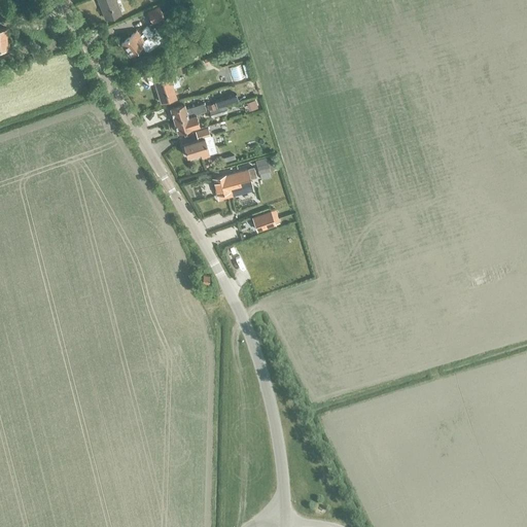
[(98,0),(105,19),(120,13),(115,0),(98,0)]
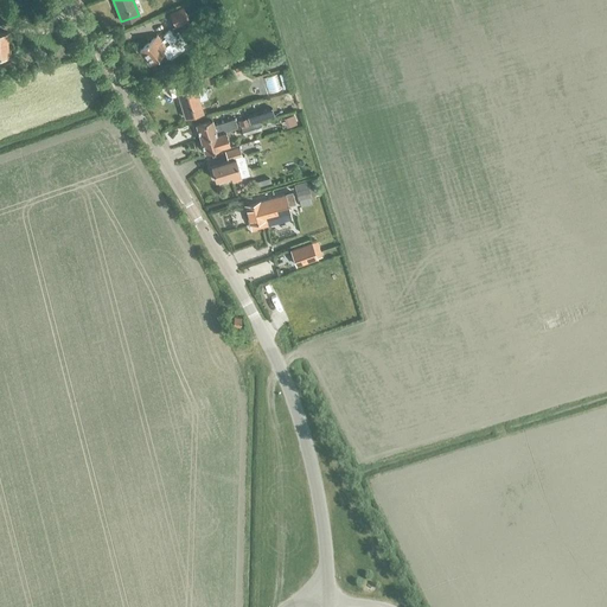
[(170,12),(176,26),(190,20),(184,6),(170,12)]
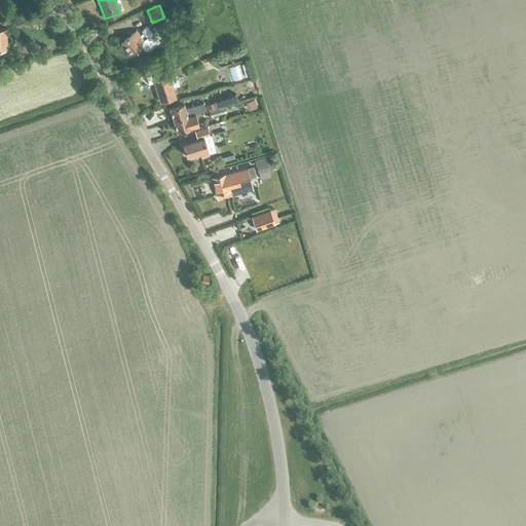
[(10,38),(6,26),(0,27),(0,63),(2,63),(3,67),(11,65),(9,57),(17,54),(13,38),(10,38)]
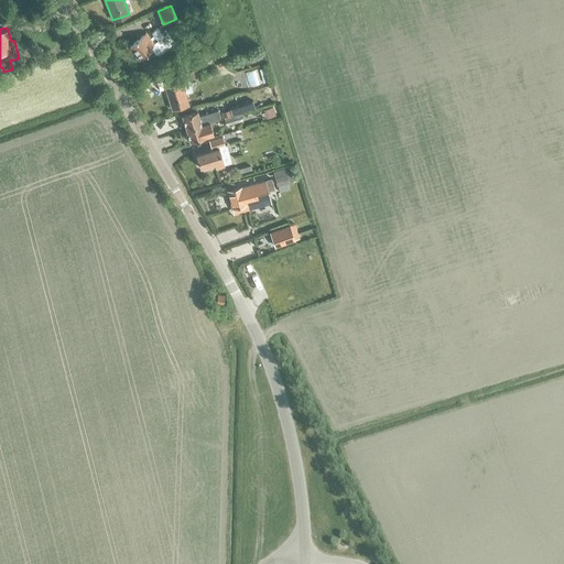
[(155,53),(165,45),(160,39),(164,35),(158,28),(152,32),(159,41),(154,44),(145,33),(129,46),(140,60),(152,50),(155,53)]
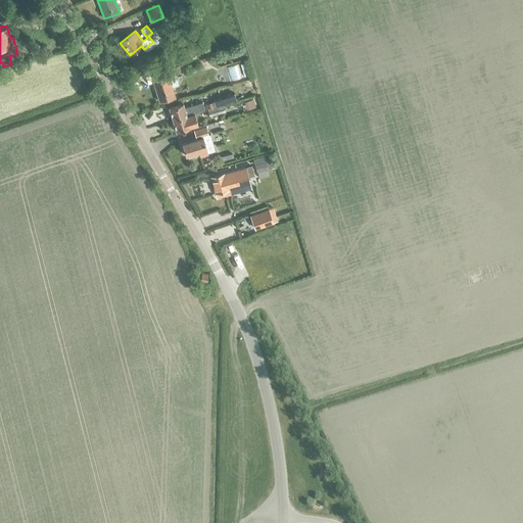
[(153,81),(159,102),(175,98),(172,86),(178,84),(173,66),(158,72),(160,79),(153,81)]
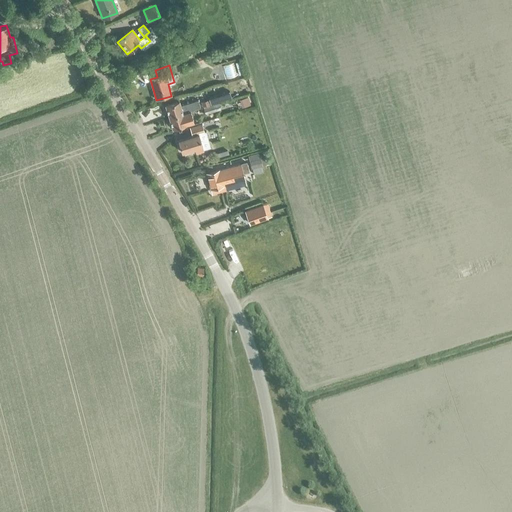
[(169,117),(190,111),(200,108),(198,101),(180,106),(179,102),(165,106),(169,117)]
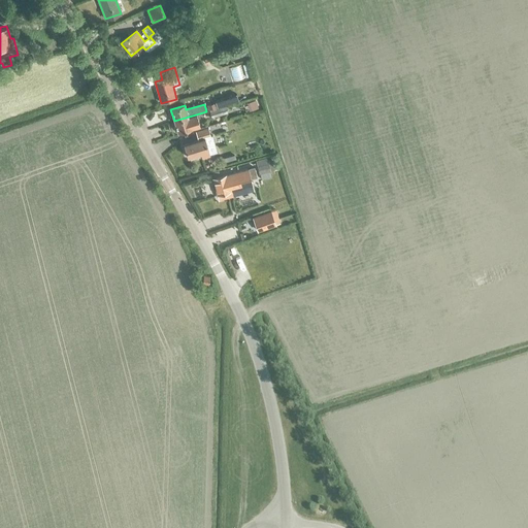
[(209,111),(211,119),(227,113),(225,107),(209,111)]
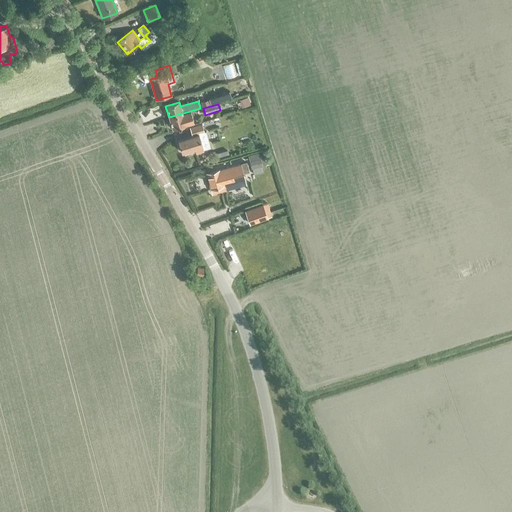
[(190,111),(169,117),(170,122),(169,123),(170,128),(172,128),(172,129),(186,125),(186,124),(193,121),(190,111)]
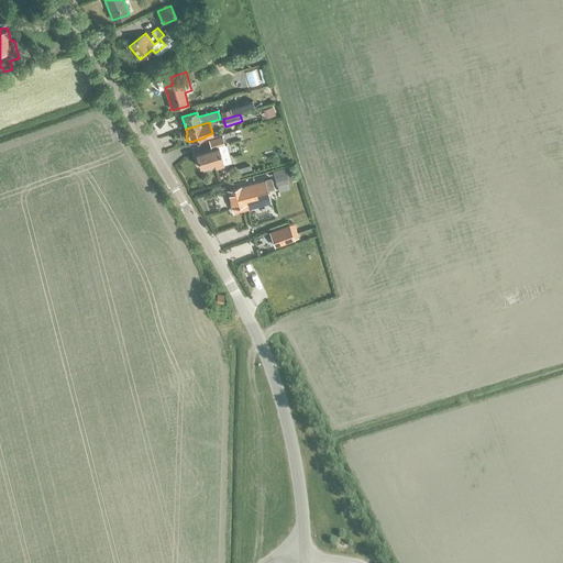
[(223,165),(223,164),(231,162),(227,144),(238,141),(235,133),(209,141),(211,150),(196,154),(200,167),(214,164),(216,168),(223,165)]
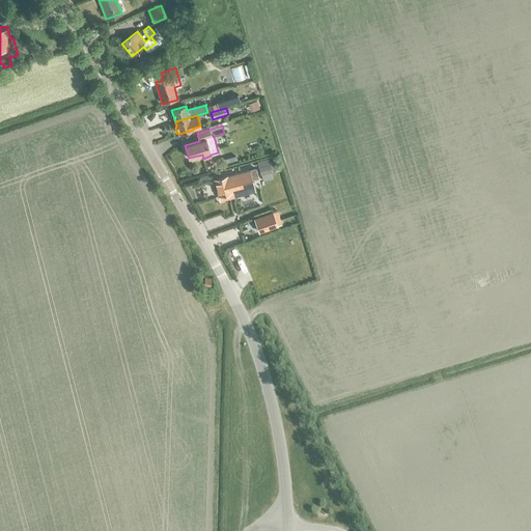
[(270,164),(257,167),(259,174),(272,172),(270,164)]
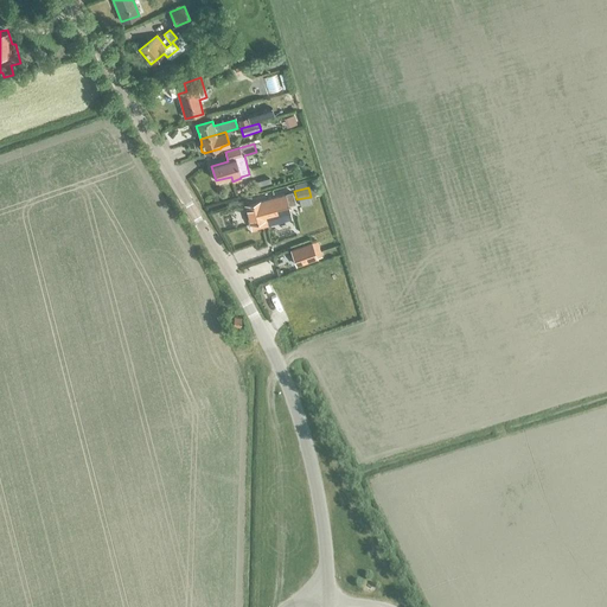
[(282,195),(244,205),(249,223),(280,215),(281,219),(289,217),(282,195)]
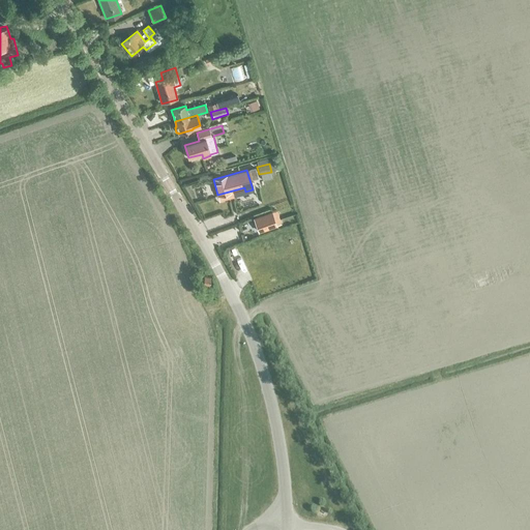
[(254,217),(259,231),(276,225),(274,221),(280,218),(276,210),(254,217)]
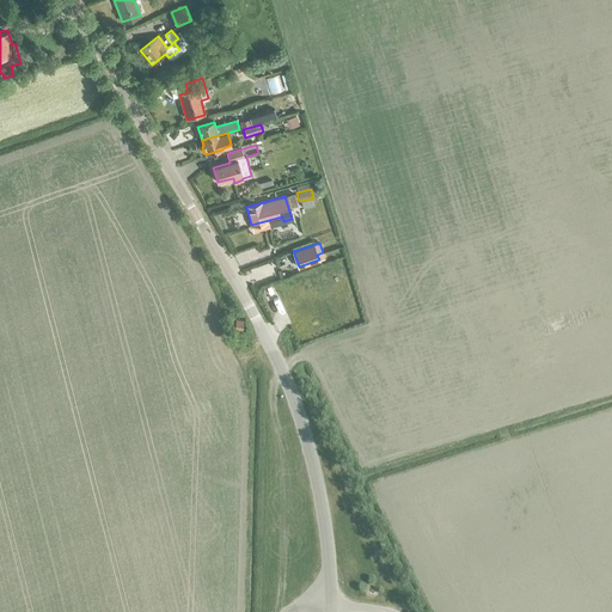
All buildings are outlined.
